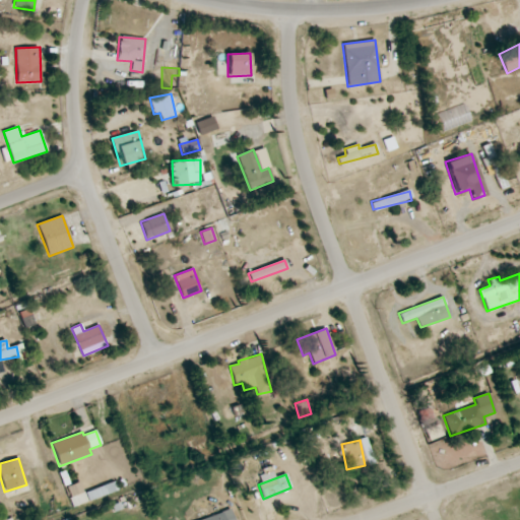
[(88,501),(117,491),(114,481),(85,493),(88,501)]
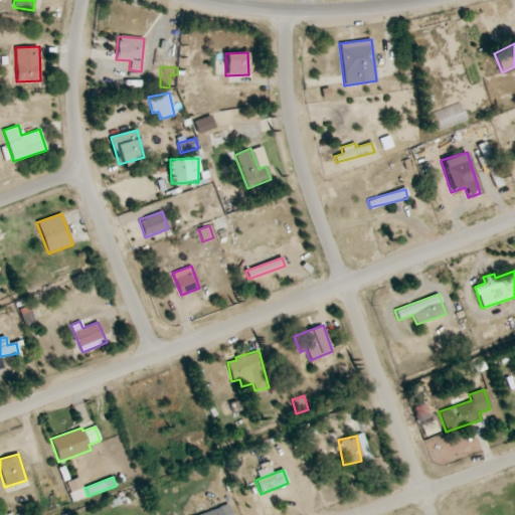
[(231,514),(227,504),(197,514),(231,514)]
